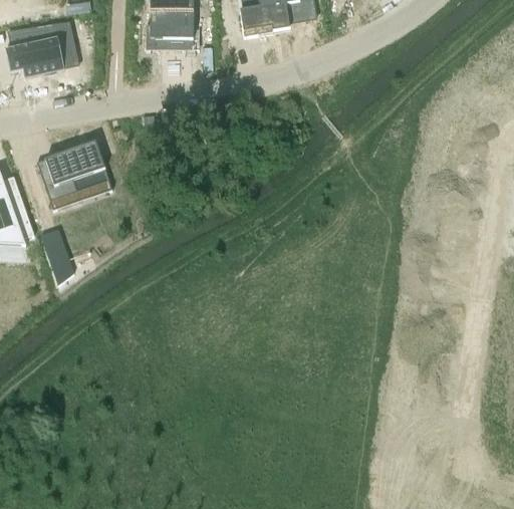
[(146,24),(146,49),(151,49),(151,48),(189,48),(189,39),(194,39),(194,16),(194,0),(150,0),(150,16),(150,24),(146,24)]
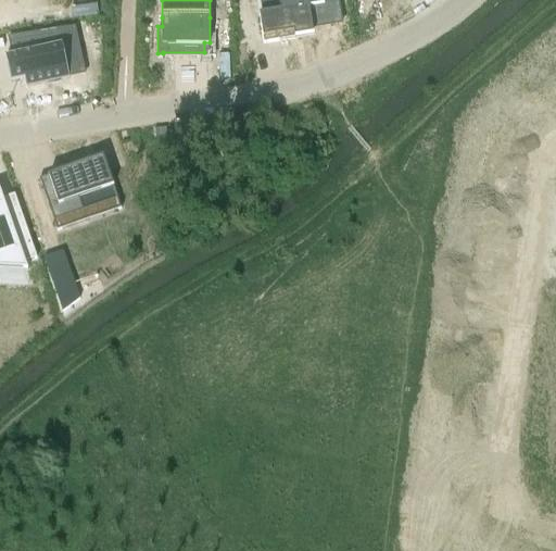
[(262,10),(260,11),(264,38),(297,34),(314,30),(313,25),(310,3),(331,0),(279,0),(280,7),(262,10)]
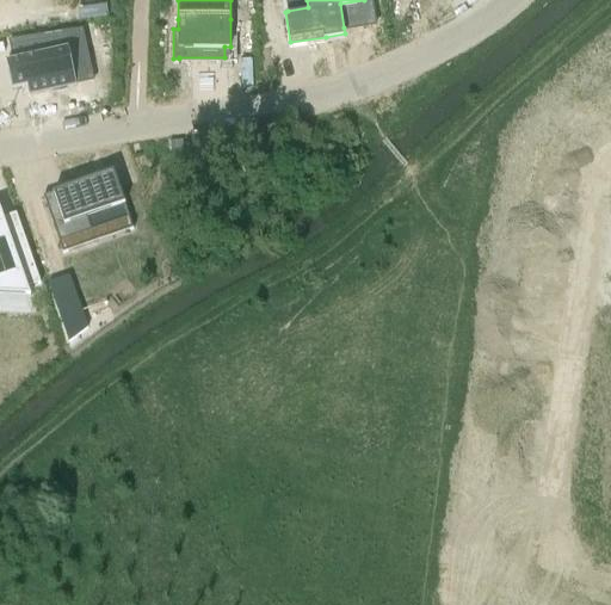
[(13,56),(6,57),(12,86),(26,82),(29,91),(76,81),(74,71),(92,67),(84,25),(37,32),(41,51),(13,56)]
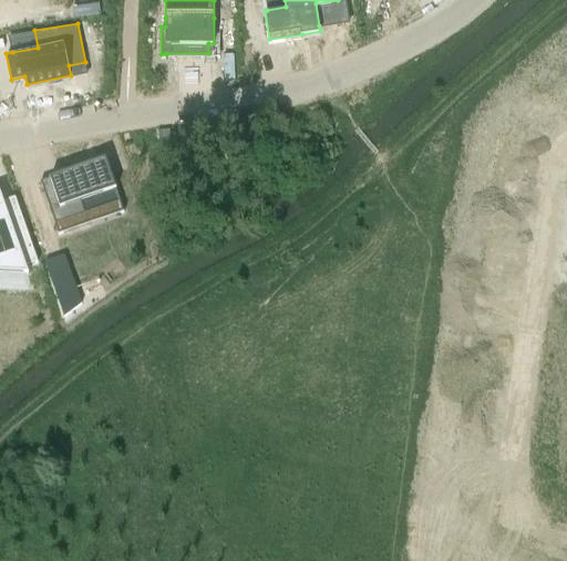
[(44,176),(40,178),(59,231),(89,220),(81,198),(112,188),(120,210),(124,209),(105,155),(63,170),(49,175),(51,180),(47,183),(44,176)]
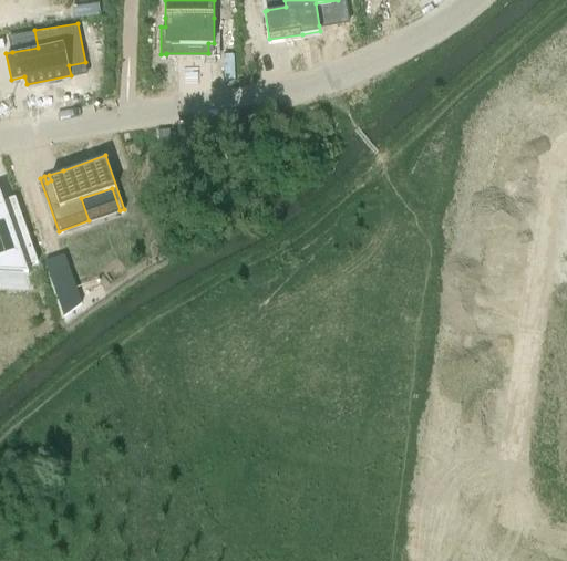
[(0,269),(28,271),(26,263),(38,259),(23,217),(10,220),(9,221),(1,199),(0,195),(0,193),(1,193),(0,190),(0,269)]
